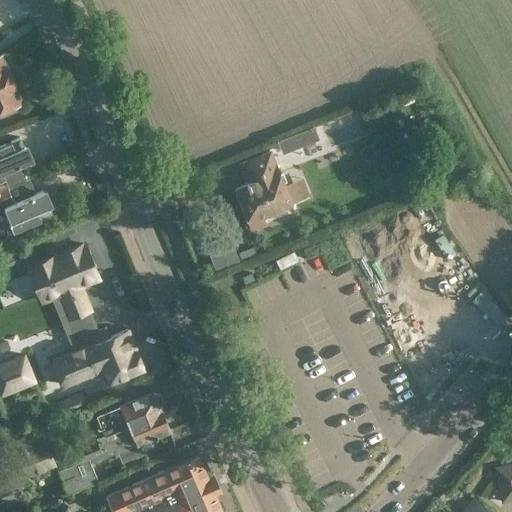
[(0,110),(22,101),(1,53),(0,53),(0,110)]
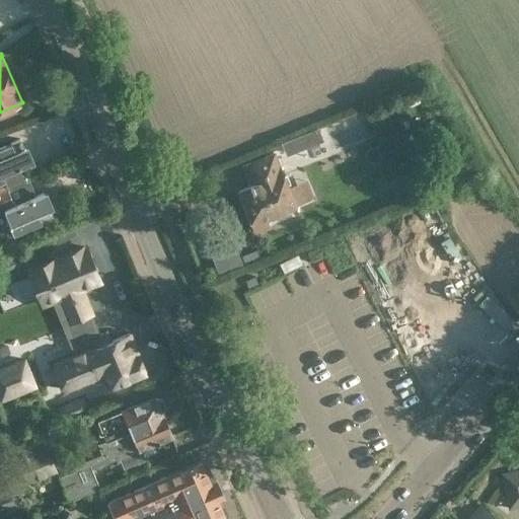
[(317,128),(280,142),(286,155),(322,140),(317,128)]
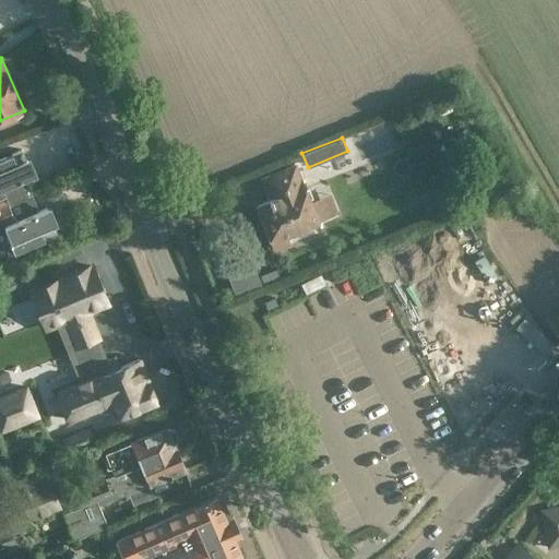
[(24,158),(21,150),(0,157),(0,199),(6,198),(1,188),(32,176),(35,170),(30,159),(24,158)]
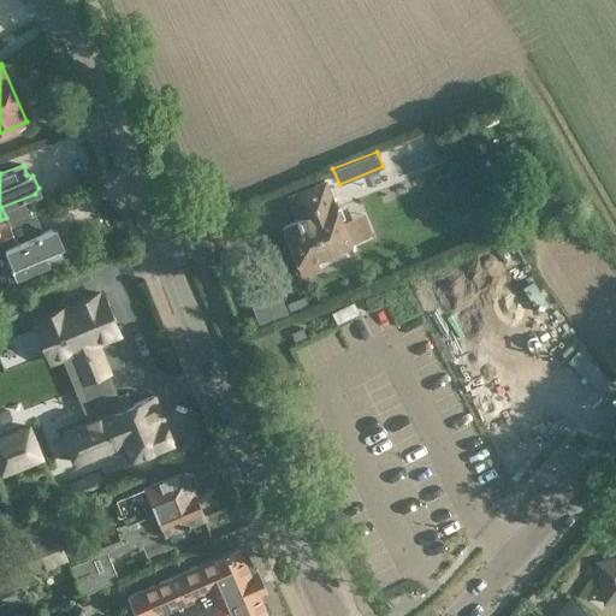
[(288,197),(297,219),(280,226),(300,273),(315,266),(312,259),(349,243),(333,206),(331,207),(321,183),(288,197)]
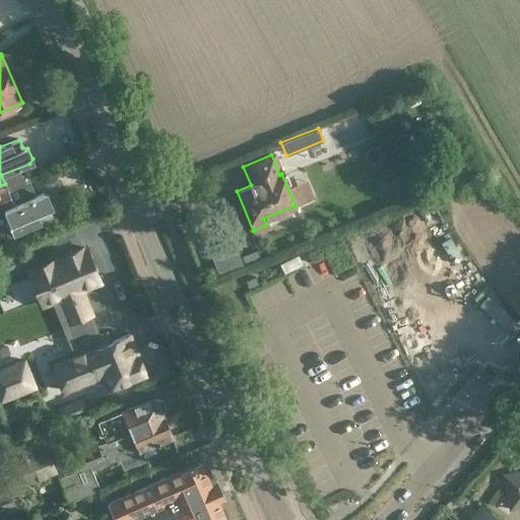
[(0,208),(13,203),(8,190),(0,192),(0,208)]
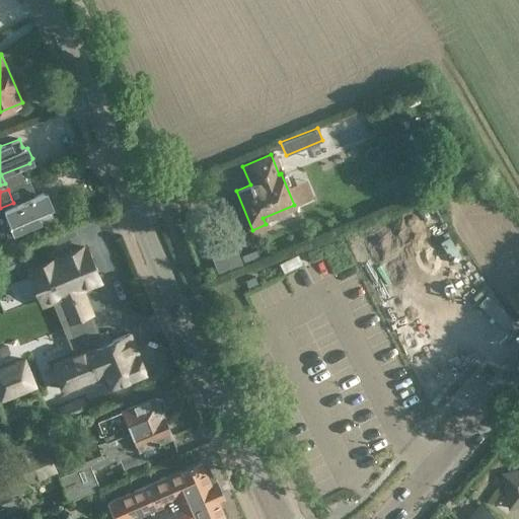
[(42,193),(3,209),(9,223),(3,226),(8,236),(54,217),(50,209),(48,209),(51,204),(48,194),(42,193)]
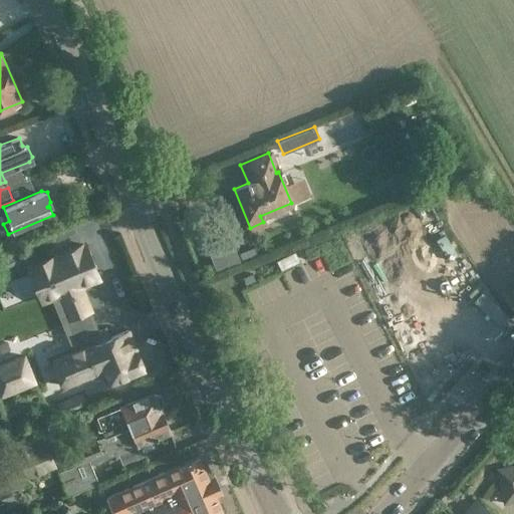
[(85,240),(24,265),(41,305),(57,298),(66,322),(93,311),(83,287),(101,280),(85,240)]
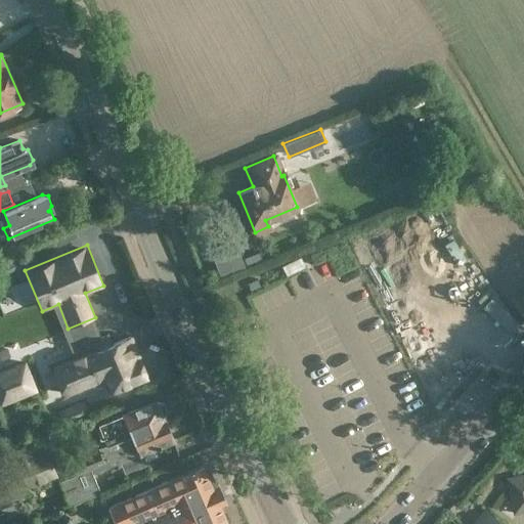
[(263,257),(259,249),(244,255),(248,263),(263,257)]
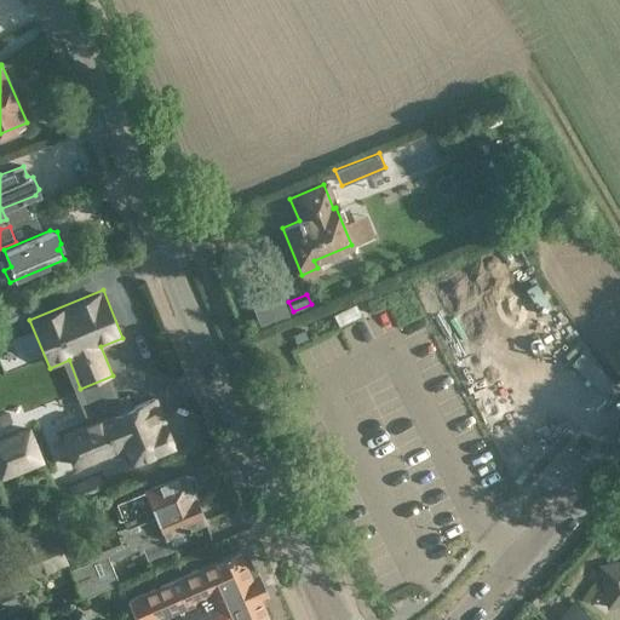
[(18,299),(23,314),(29,311),(23,298),(18,299)]
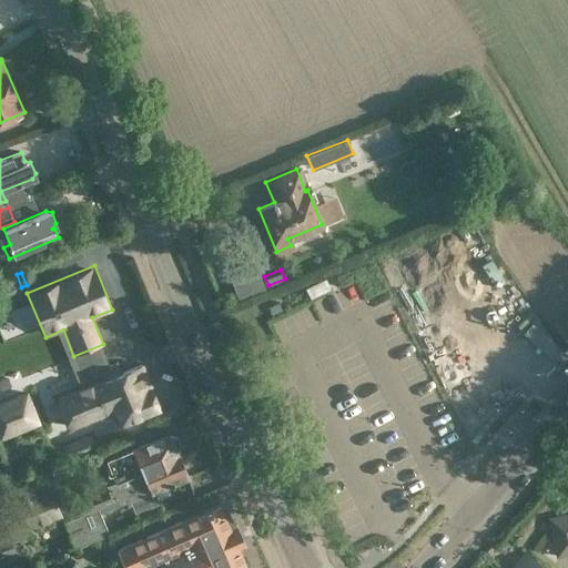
[(279,303),(269,306),(271,314),(282,310),(279,303)]
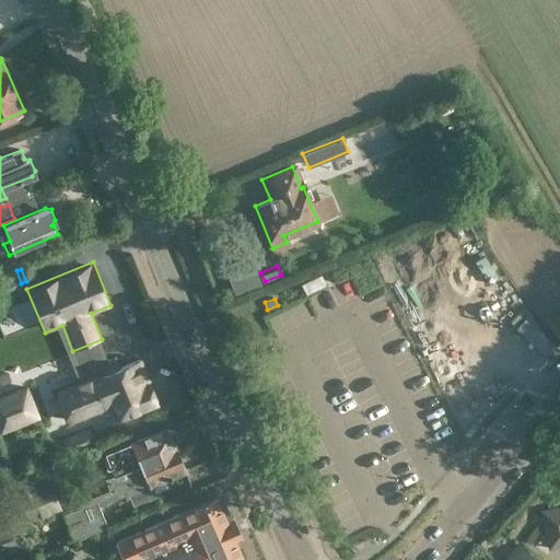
[(116,419),(154,404),(138,361),(69,388),(80,416),(109,404),(116,419)]
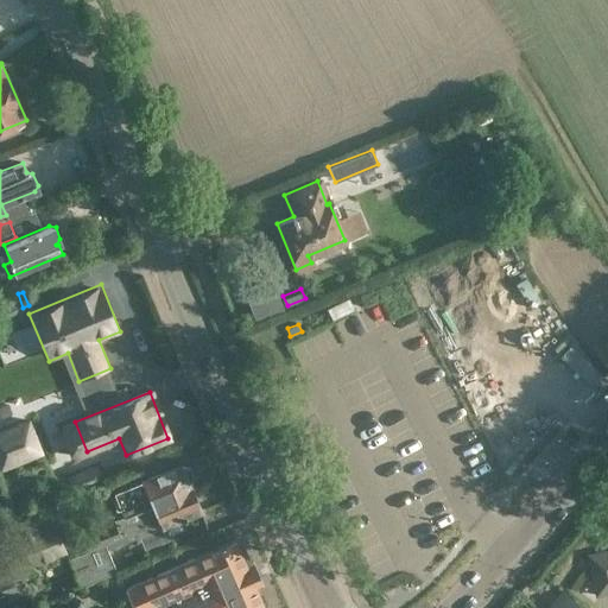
[(192,405),(182,410),(192,436),(203,432),(192,405)]
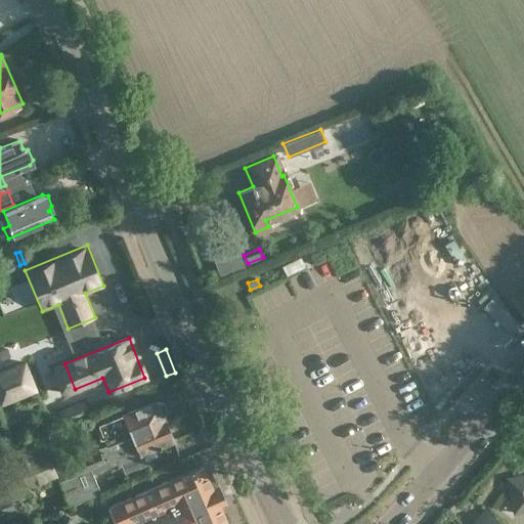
[(0,402),(32,390),(22,363),(0,372),(0,402)]
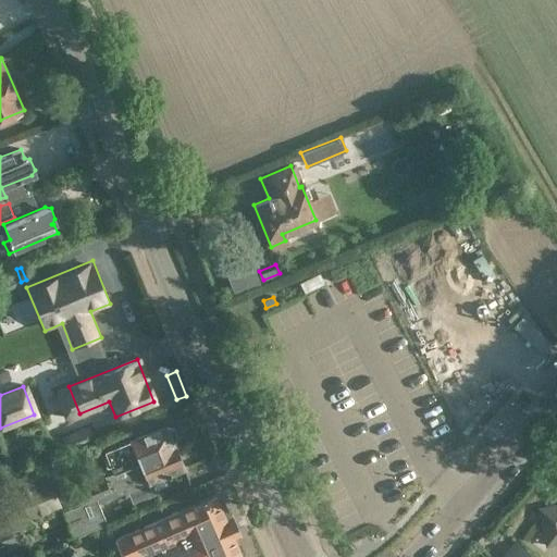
[(96,441),(89,424),(59,437),(65,454),(96,441)]
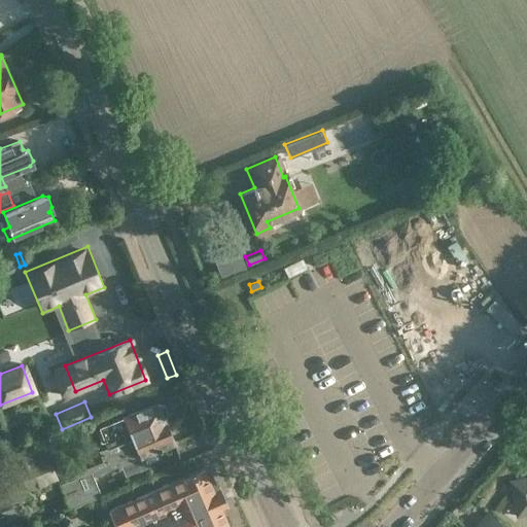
[(108,449),(165,423),(162,416),(165,412),(162,406),(157,406),(156,402),(99,427),(106,446),(108,449)]
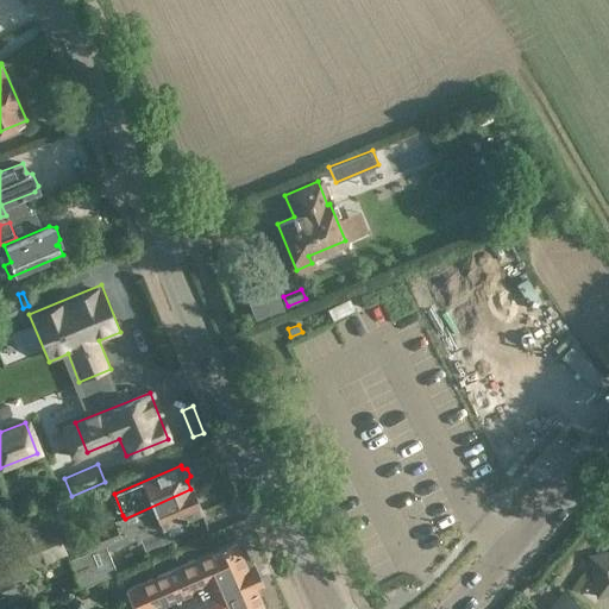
[(125,519),(123,515),(79,535),(86,553),(68,560),(80,588),(115,572),(104,546),(130,534),(132,540),(165,526),(169,534),(179,529),(176,521),(201,512),(190,489),(125,519)]
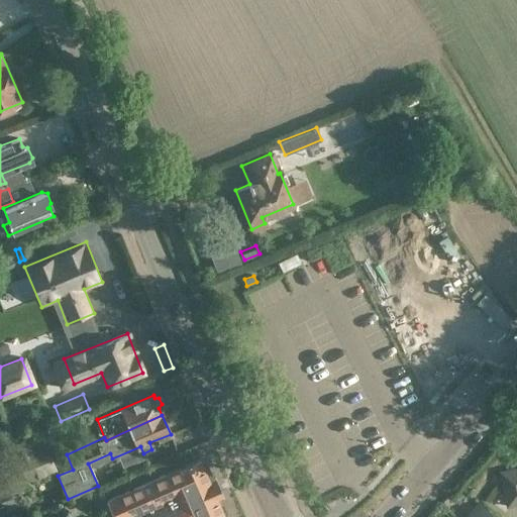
[(27,440),(9,447),(8,448),(13,459),(17,457),(18,461),(22,471),(25,479),(54,468),(44,446),(32,451),(27,440)]
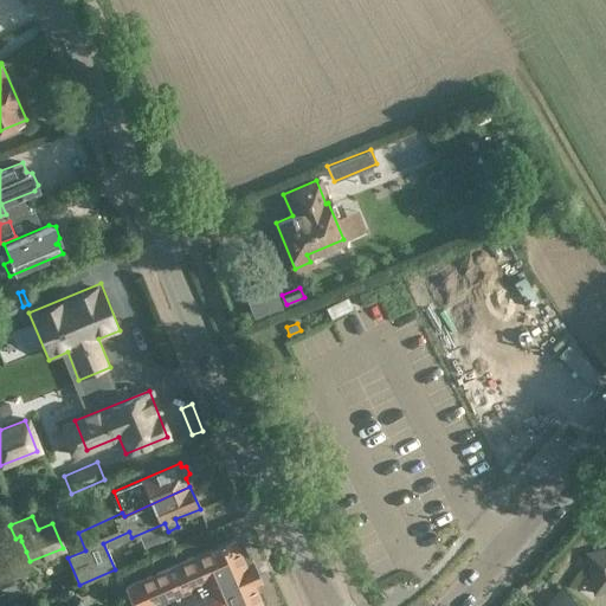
[(10,526),(11,524),(7,519),(0,521),(0,536),(4,535),(8,550),(15,548),(18,555),(26,552),(21,541),(20,536),(15,539),(10,526)]
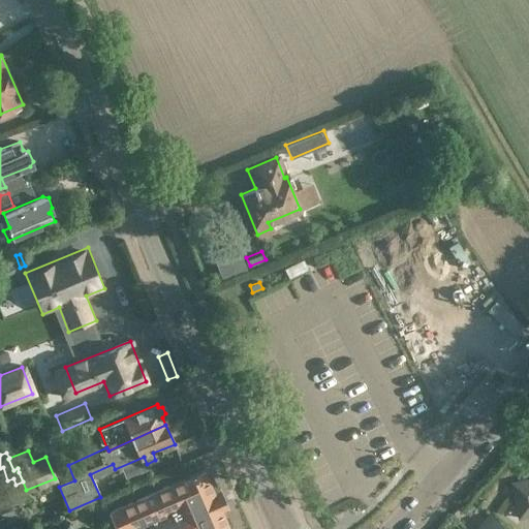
[(214,491),(205,469),(109,510),(117,528),(225,528),(230,527),(218,500),(220,499),(216,490),(214,491)]
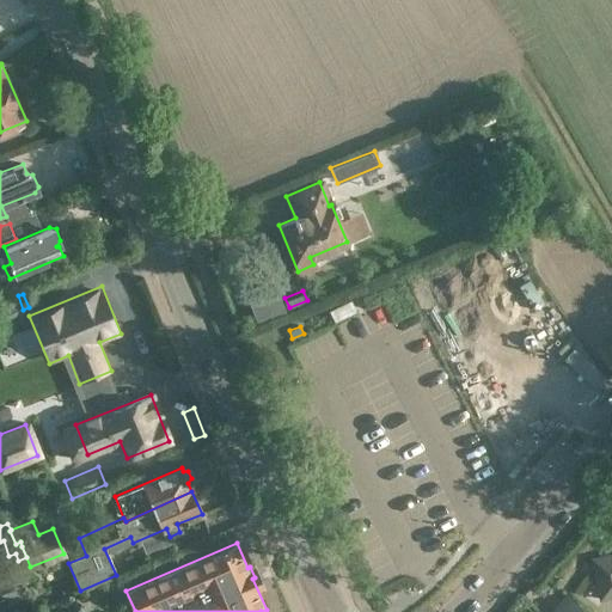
[(611,551),(592,556),(600,601),(611,598),(611,551)]
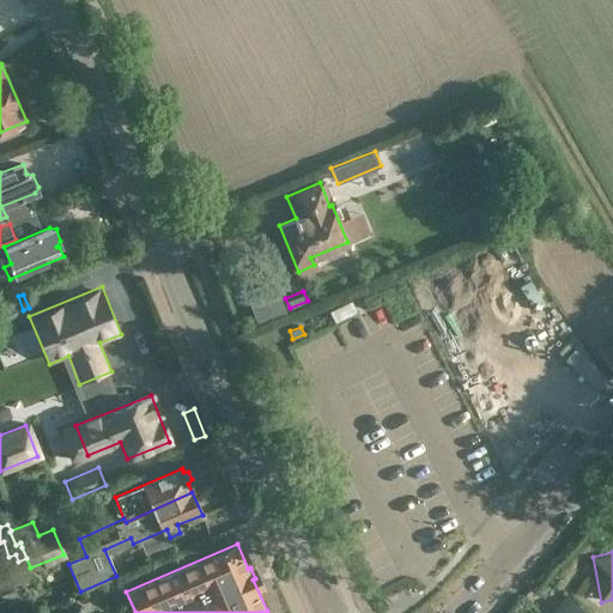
[(0,559),(0,607),(19,600),(18,598),(25,595),(26,593),(24,584),(20,582),(25,581),(18,562),(16,554),(8,557),(0,559)]
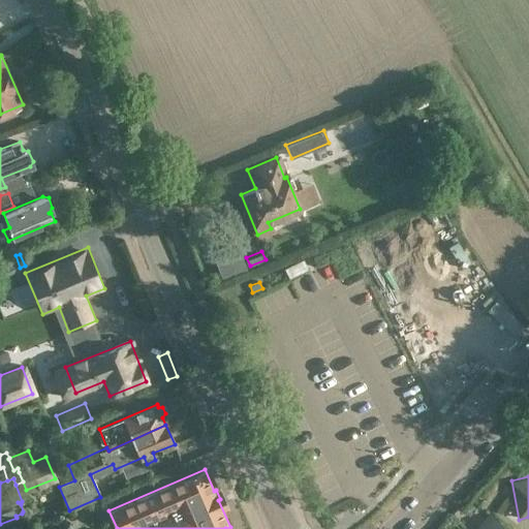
[(507,528),(490,516),(478,528),(507,528)]
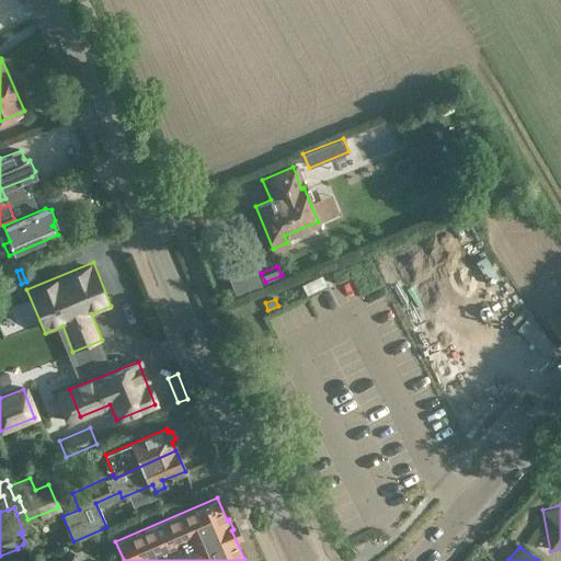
[(70,560),(67,549),(38,560),(37,560),(70,560)]
